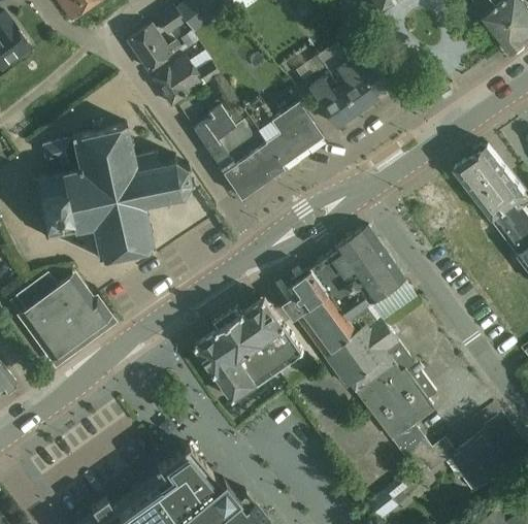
[(102,0),(55,0),(71,23),(102,0)]
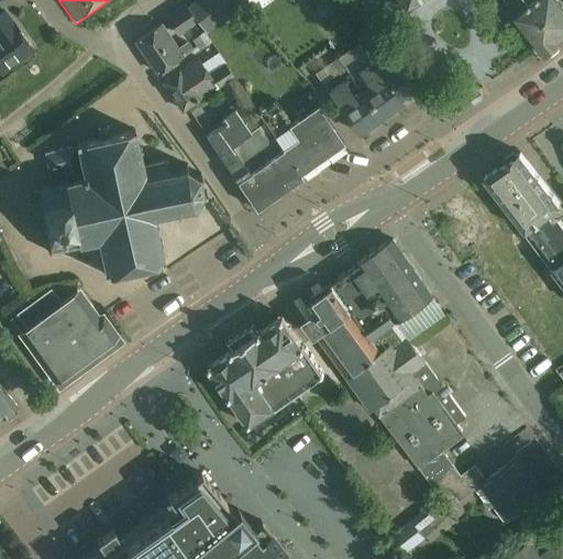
[(232,0),(203,0),(201,2),(210,13),(219,25),(230,18),(241,10),(239,7),(232,0)]
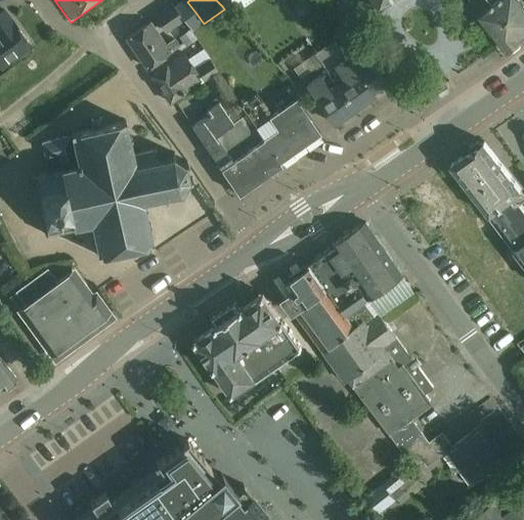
[(356,0),(366,13),(375,7),(377,9),(389,0),(356,0)]
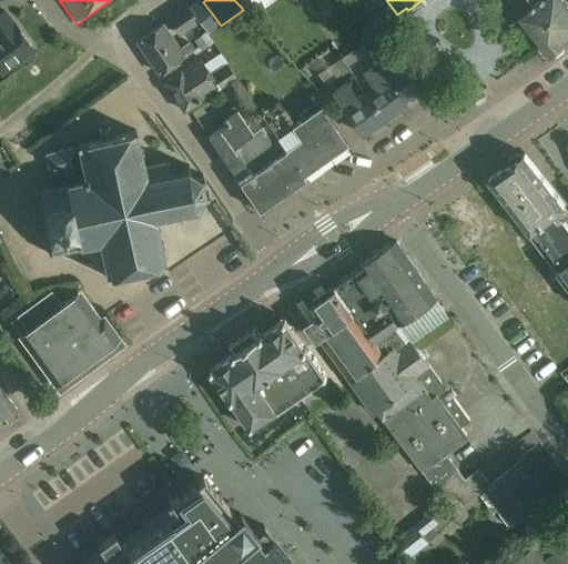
[(527,0),(534,8),(518,21),(549,61),(567,48),(566,46),(567,43),(567,8),(561,0),(527,0)]
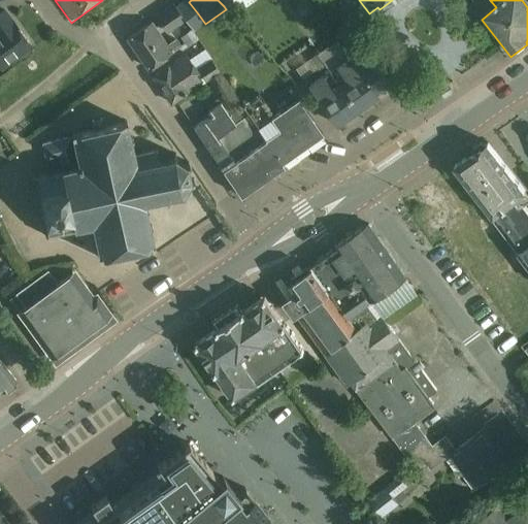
[(155,20),(166,37),(185,25),(173,7),(155,20)]
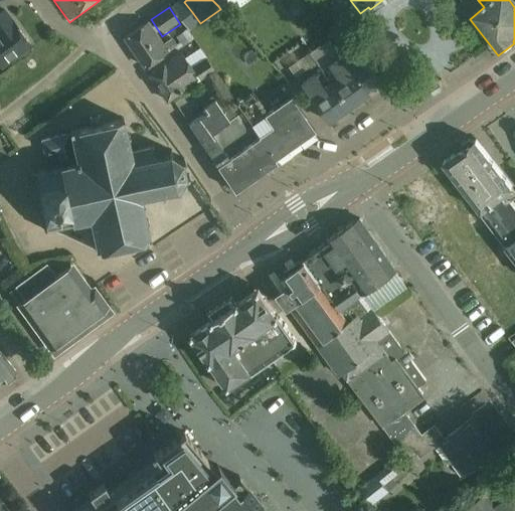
[(0,68),(1,69),(30,48),(13,25),(12,25),(4,14),(0,16),(0,68)]
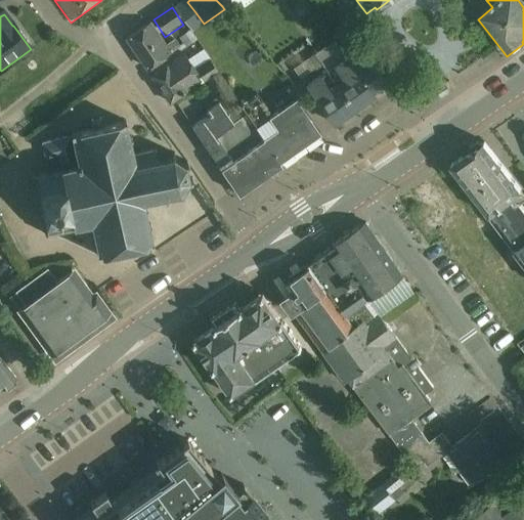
[(175,42),(165,48),(150,27),(126,42),(146,72),(170,55),(180,49),(175,42)]
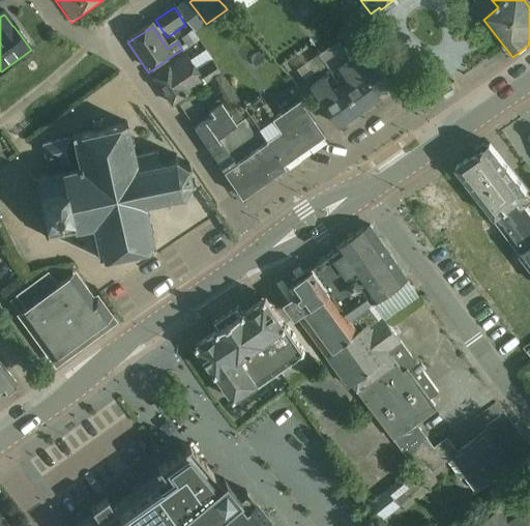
[(376,98),(376,97),(390,88),(373,62),(371,64),(357,44),(356,45),(348,33),(335,41),(349,62),(359,76),(360,76),(376,98)]
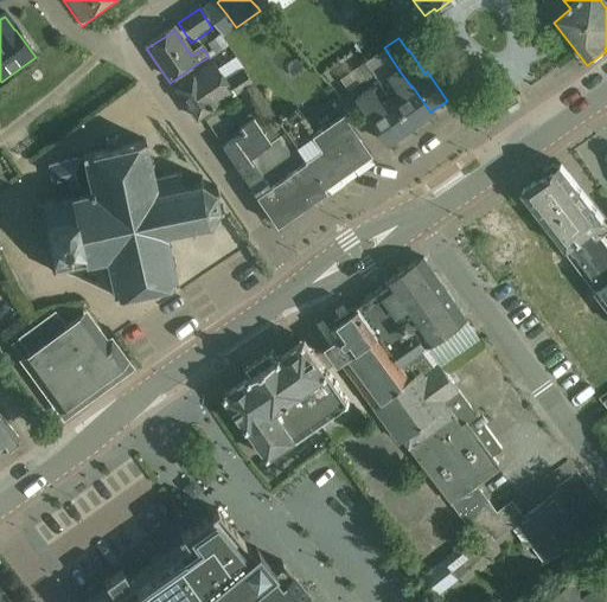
[(215,111),(238,96),(251,88),(242,72),(224,83),(213,66),(193,79),(176,91),(197,123),(215,111)]
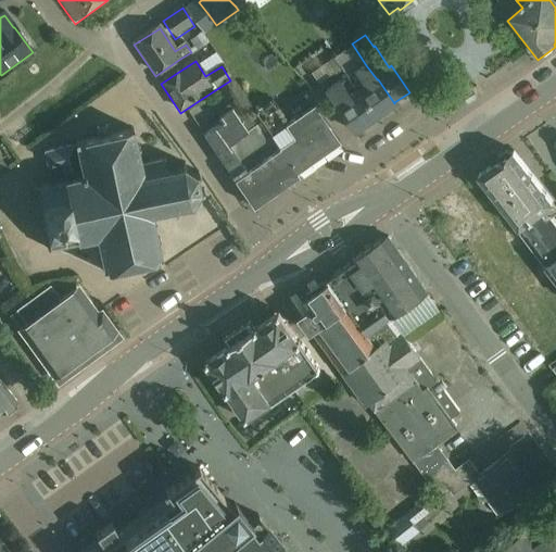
[(366,65),(354,74),(364,87),(356,92),(375,121),(396,105),(394,102),(394,103),(378,79),(377,79),(366,65)]
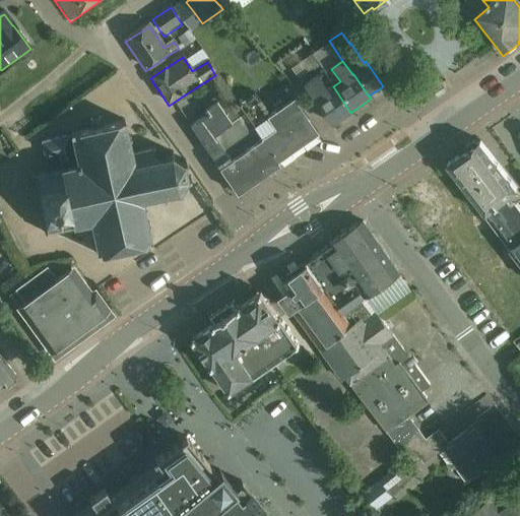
[(215,75),(204,82),(211,93),(222,86),(215,75)]
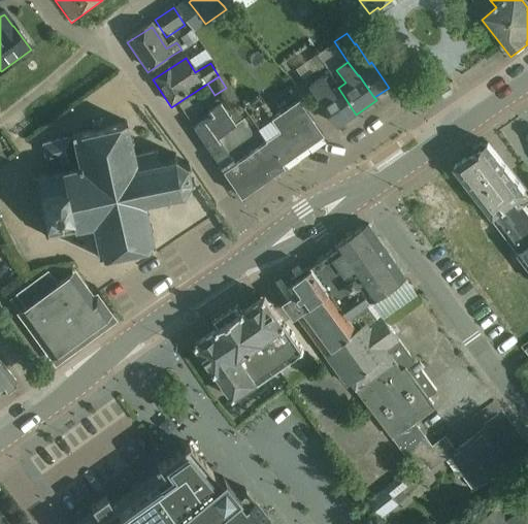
[(356,115),(338,88),(330,94),(321,80),(308,90),(335,129),(356,115)]
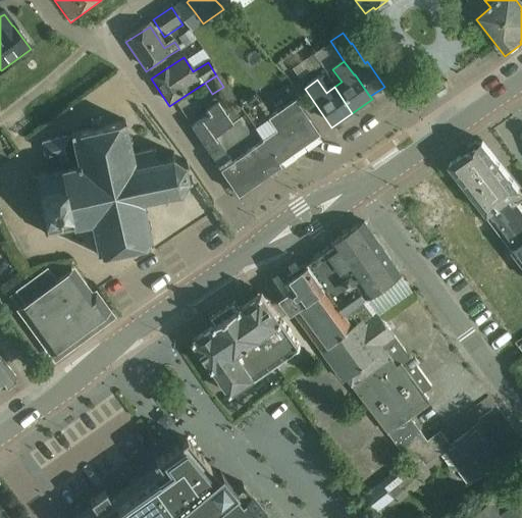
[(246,116),(249,122),(263,143),(277,164),(318,136),(294,101),(276,113),(271,117),(256,95),(239,106),(246,116)]
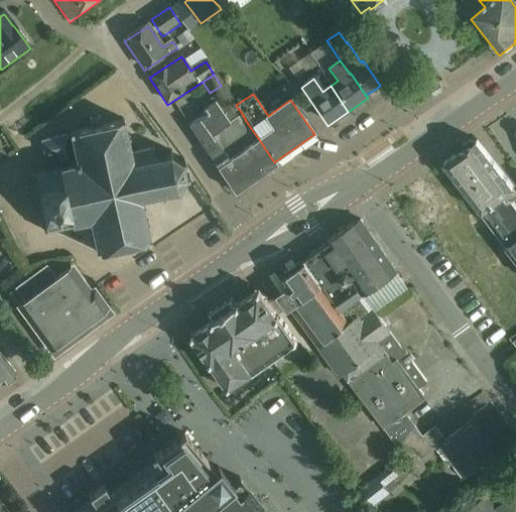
[(234,108),(223,116),(215,105),(204,112),(207,116),(189,128),(204,149),(246,121),(243,115),(241,117),(234,108)]
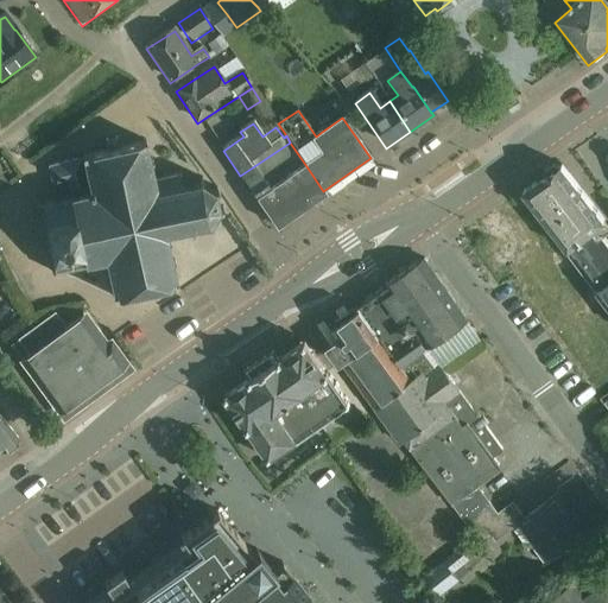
[(108,153),(86,158),(83,158),(83,159),(82,159),(83,162),(48,169),(54,191),(68,189),(70,197),(68,197),(69,201),(40,207),(44,224),(43,224),(50,256),(51,256),(55,275),(86,268),(106,264),(114,298),(113,298),(113,300),(115,300),(115,302),(139,296),(141,305),(153,303),(151,293),(176,287),(176,286),(177,286),(177,285),(176,285),(165,237),(209,227),(219,213),(215,196),(200,185),(157,195),(146,146),(145,145),(144,144),(143,145),(120,151),(118,141),(106,144),(108,153)]
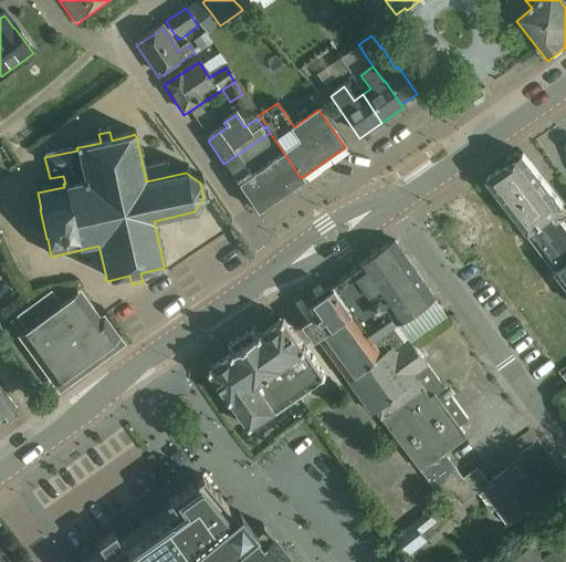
[(270,133),(223,164),(239,186),(285,155),(270,133)]
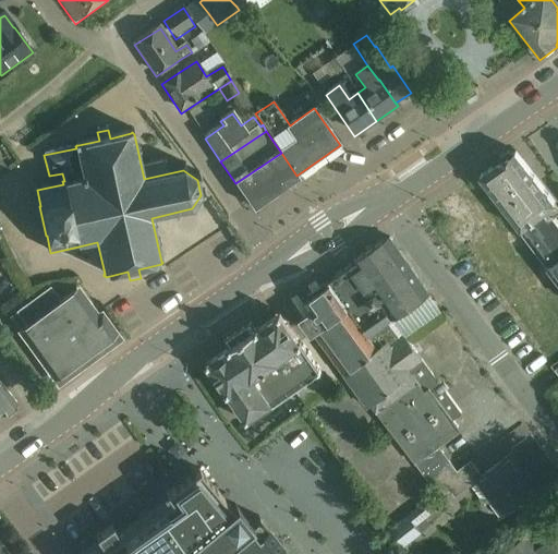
[(281,153),(235,183),(234,184),(254,212),(299,180),(296,176),(281,153)]
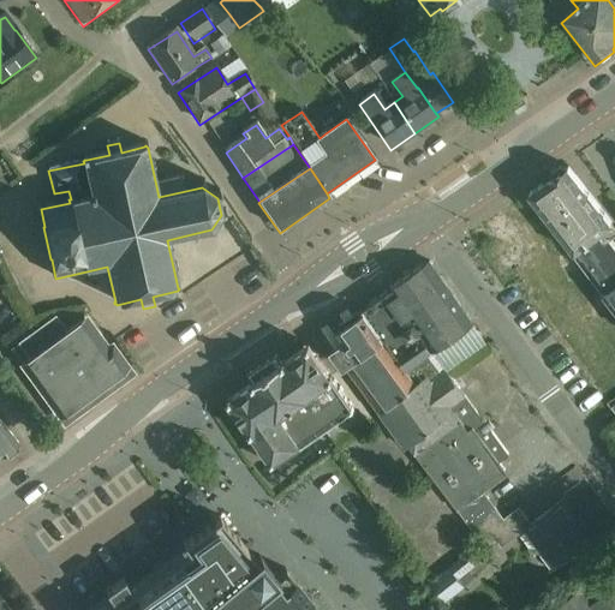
[(551,175),(550,183),(530,197),(577,255),(614,305),(614,247),(611,243),(614,240),(614,229),(613,227),(613,226),(568,169),(567,171),(561,169),(560,169),(551,175)]
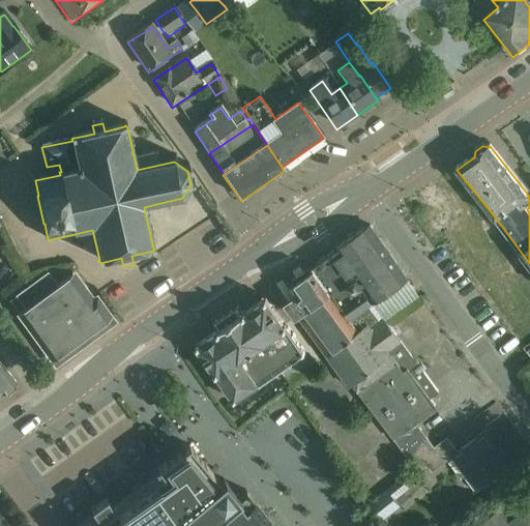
[(386,322),(373,304),(406,283),(370,230),(334,254),(334,255),(318,266),(319,268),(315,271),(349,320),(367,309),(381,326),(386,322)]
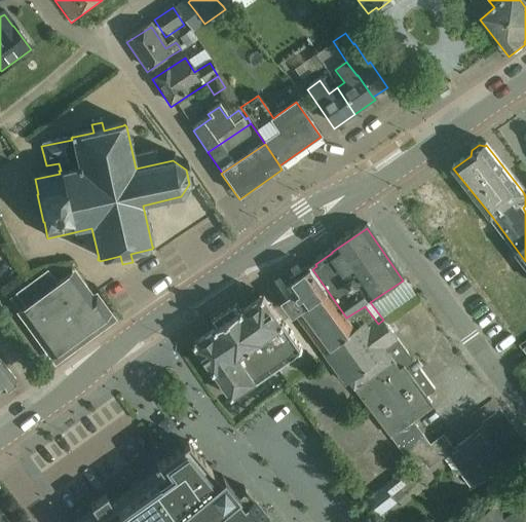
[(290,281),(290,286),(295,293),(283,302),(293,317),(295,315),(346,388),(351,384),(409,463),(431,447),(415,424),(436,410),(427,399),(436,393),(383,320),(378,324),(365,306),(346,318),(312,269),(311,270),(306,269),(290,281)]
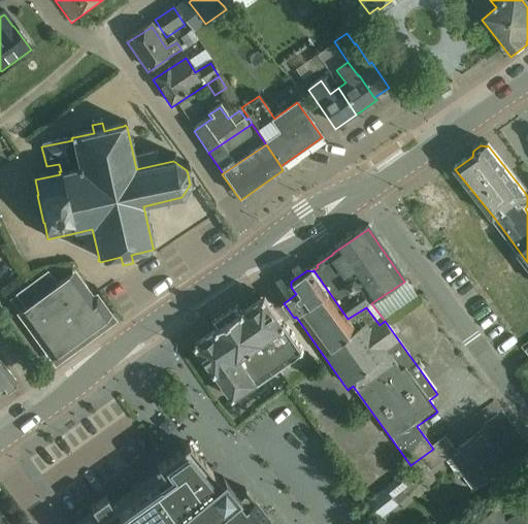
[(15,297),(25,310),(18,317),(51,362),(95,330),(101,335),(117,324),(96,297),(93,300),(74,274),(58,287),(48,274),(15,297)]
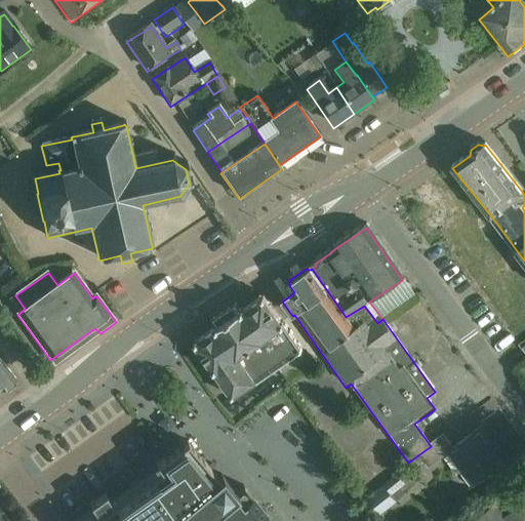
[(265,295),(230,319),(267,376),(303,352),(265,295)]
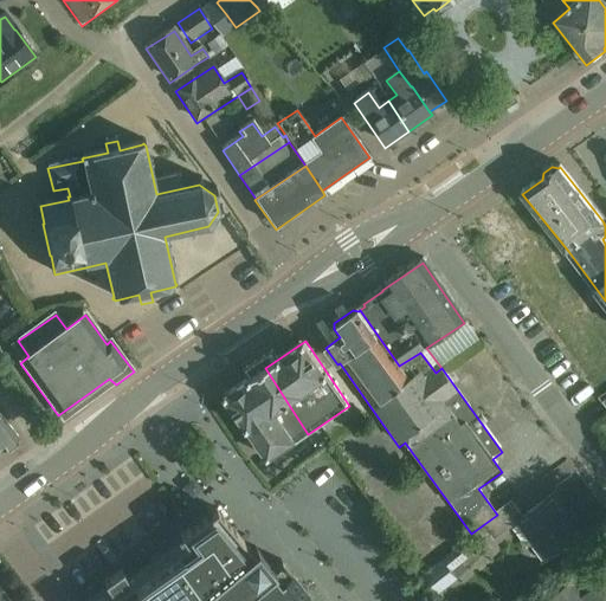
[(308,434),(265,368),(225,395),(269,460),(308,434)]
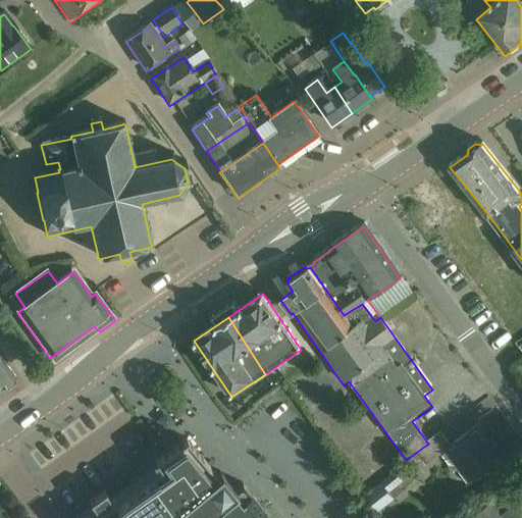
[(0,391),(15,378),(0,359),(0,391)]
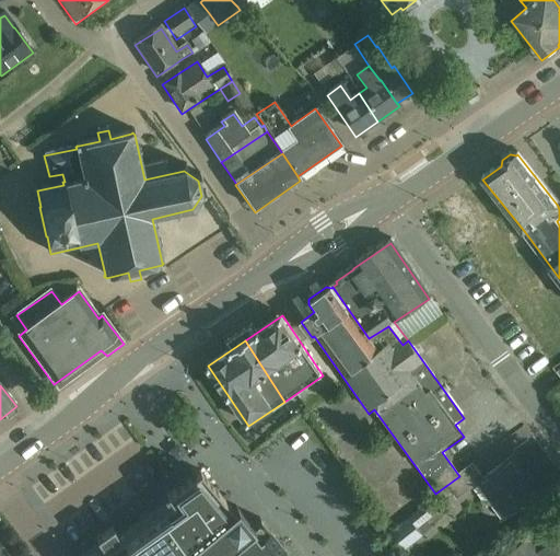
[(459,476),(435,494),(443,505),(454,497),(458,502),(480,486),(505,520),(540,494),(514,458),(483,481),(474,466),(459,476)]
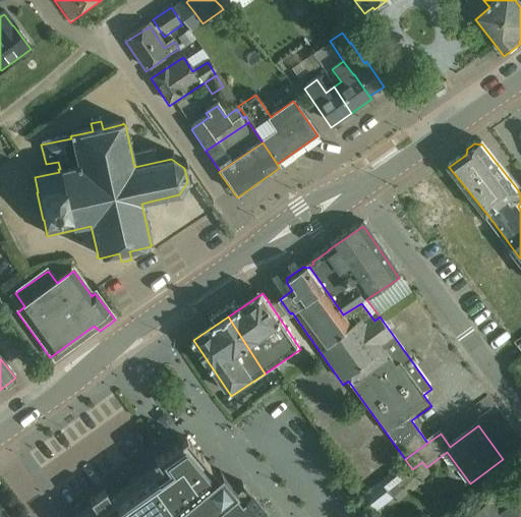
[(91,505),(73,516),(269,516),(242,484),(234,491),(220,473),(217,476),(186,440),(155,462),(156,463),(108,497),(105,493),(90,503),(91,505)]
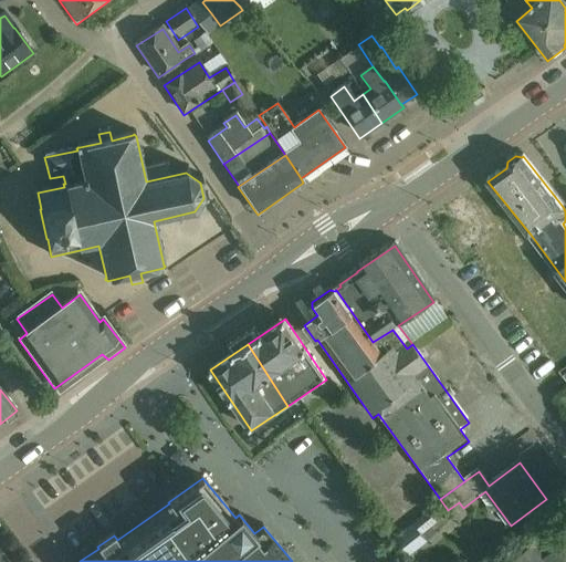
[(394,543),(407,561),(438,537),(433,530),(439,526),(430,514),(394,543)]
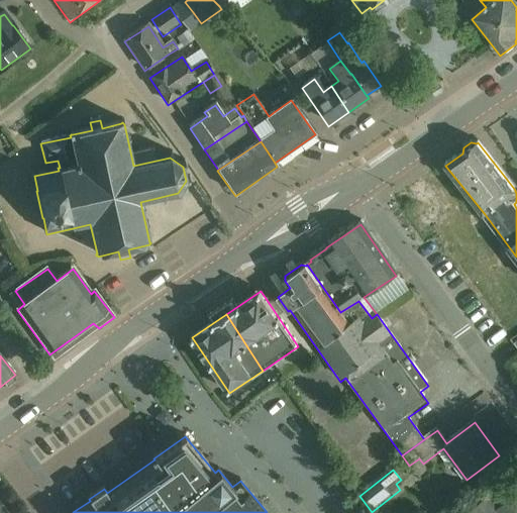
[(470,502),(489,487),(481,478),(461,493),(470,502)]
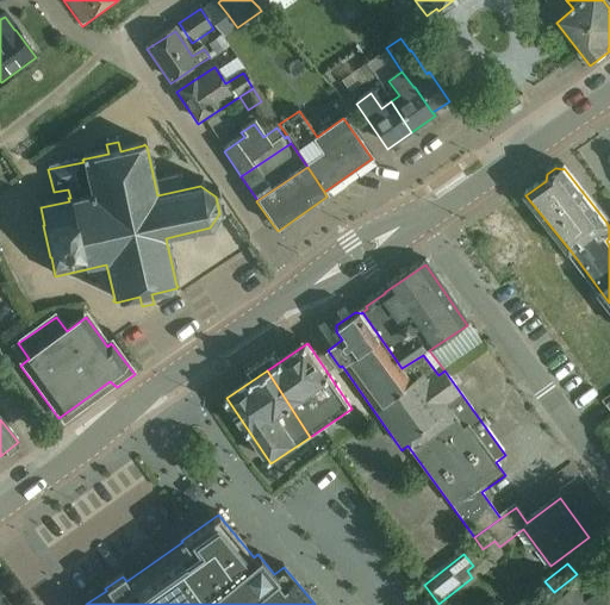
[(609,604),(609,582),(587,603),(574,590),(558,604),(609,604)]
